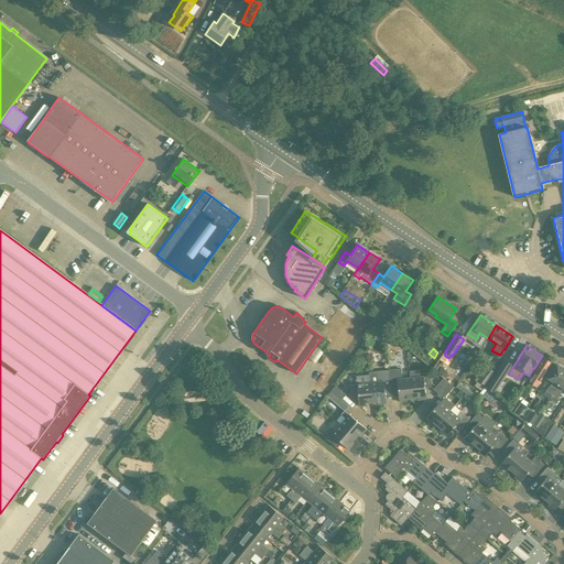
[(532,384),(537,387),(551,364),(543,358),(523,390),(528,392),(532,384)]
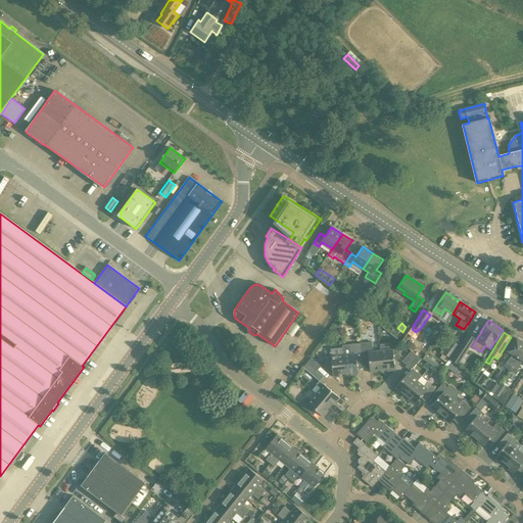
[(475,339),(468,334),(459,347),(459,346),(449,360),(459,366),(475,339)]
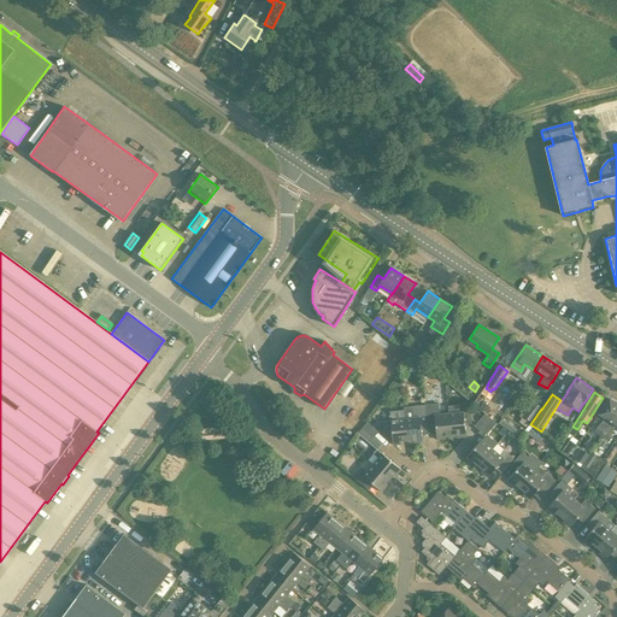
[(594,432),(601,436),(616,410),(616,404),(609,399),(599,415),(605,418),(601,424),(600,423),(594,432)]
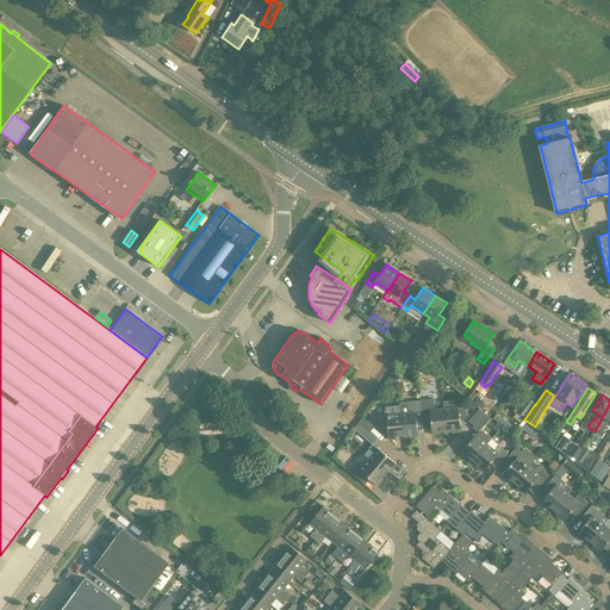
[(516,412),(526,418),(535,404),(535,403),(527,397),(516,412)]
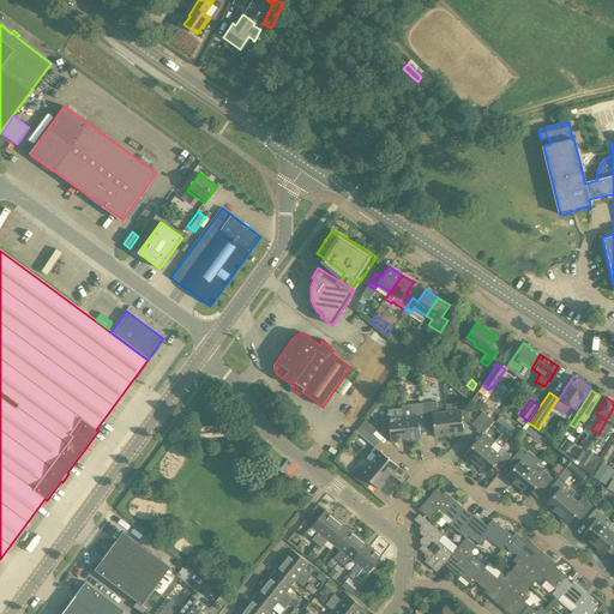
[(438,414),(437,402),(423,403),(427,427),(434,427),(435,438),(444,438),(444,434),(450,434),(447,413),(438,414)]
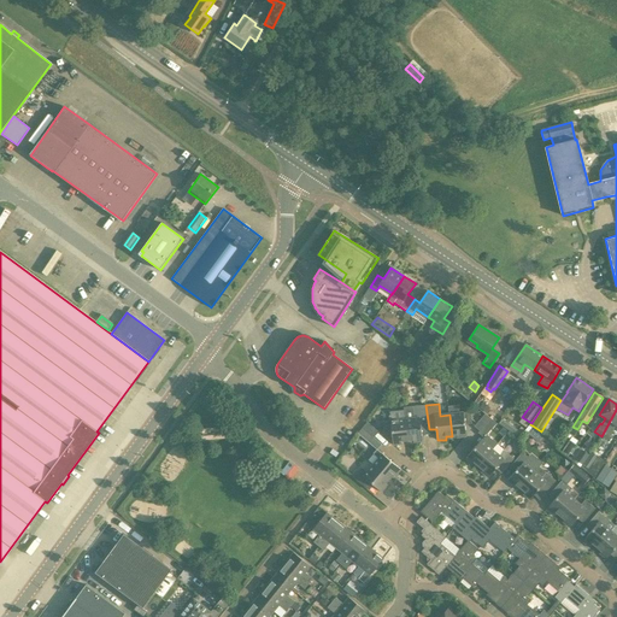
[(405,419),(407,441),(413,440),(413,444),(423,442),(422,430),(429,429),(425,405),(404,407),(405,419)]
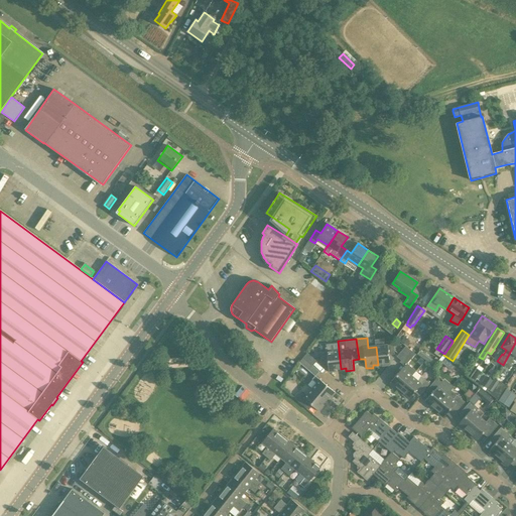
[(515,343),(503,365),(508,368),(513,361),(512,361),(515,356),(515,343)]
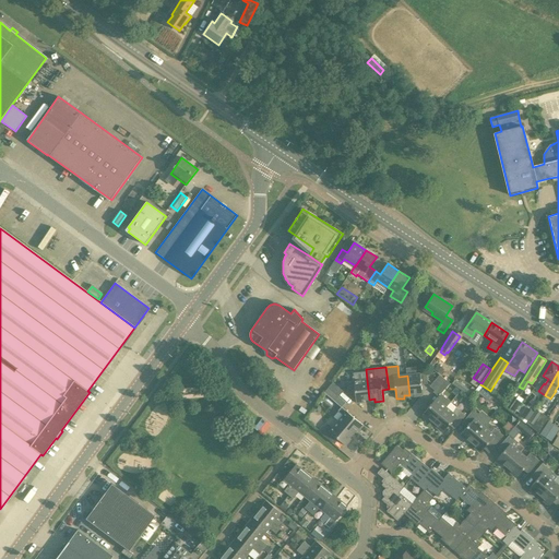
[(427,373),(407,376),(409,395),(414,394),(415,397),(423,396),(420,381),(427,380),(427,373)]
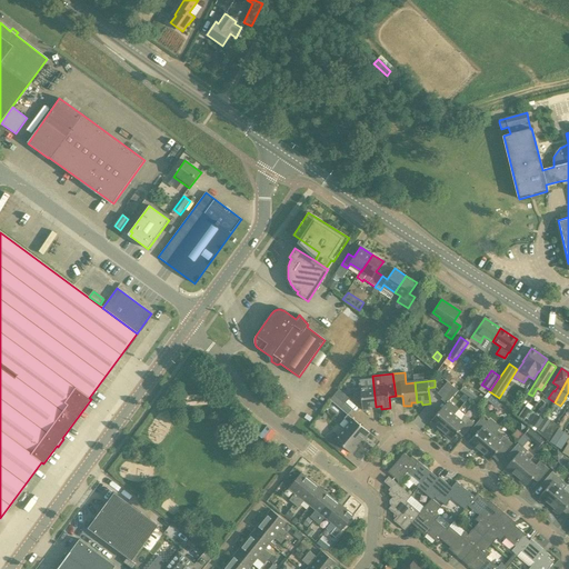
[(438,427),(441,430),(455,416),(449,410),(453,405),(449,401),(458,390),(448,382),(438,393),(442,398),(441,400),(446,405),(430,423),(436,429),(438,427)]
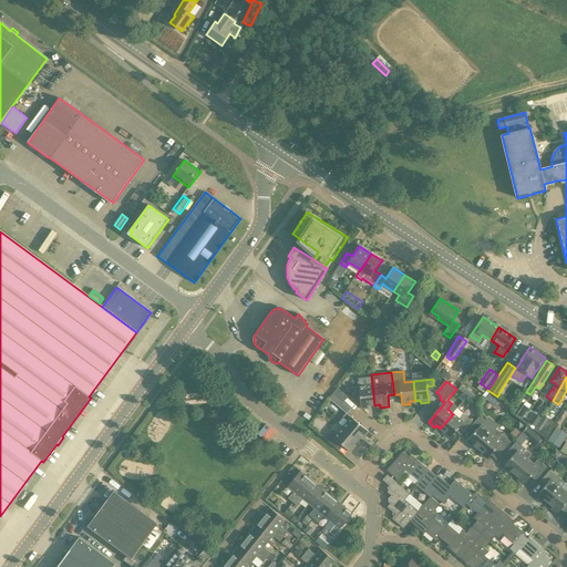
[(374,405),(372,385),(352,388),(353,394),(360,394),(361,409),(370,409),(369,405),(374,405)]
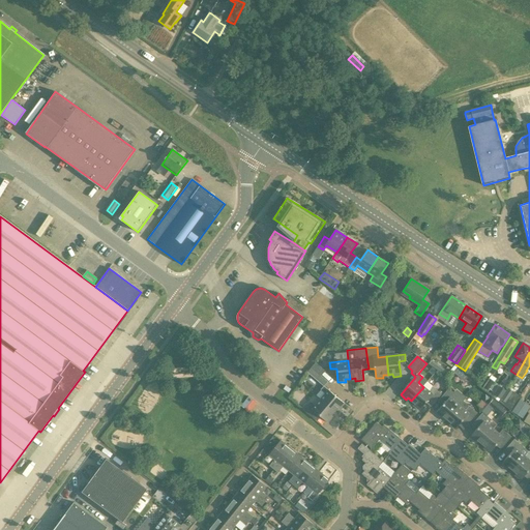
[(446,377),(449,372),(432,360),(429,364),(446,377)]
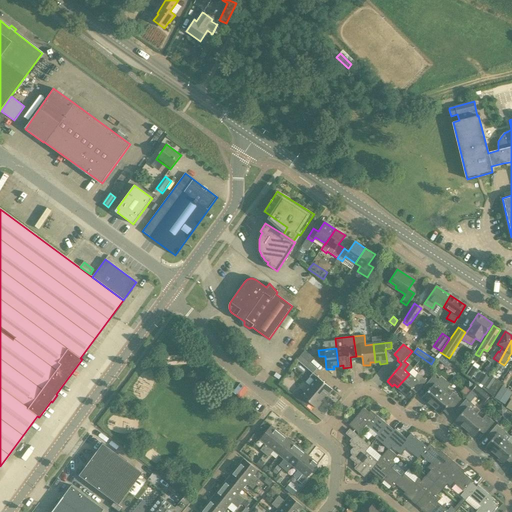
[(305,351),(301,355),(310,363),(314,358),(305,351)]
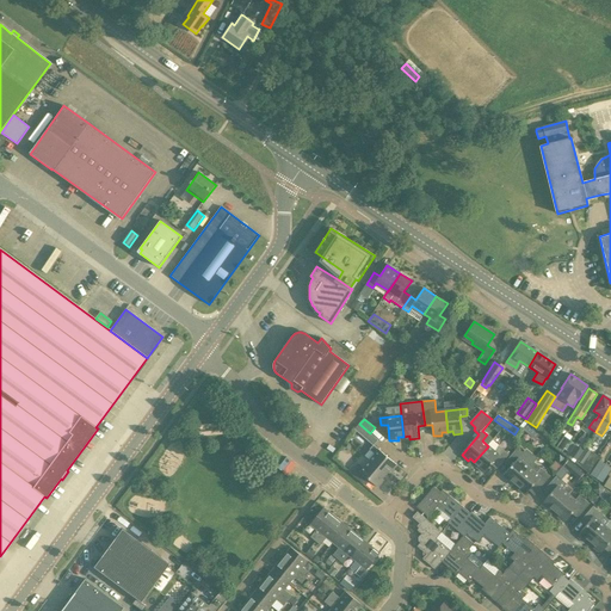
[(535,440),(541,434),(528,423),(522,429),(535,440)]
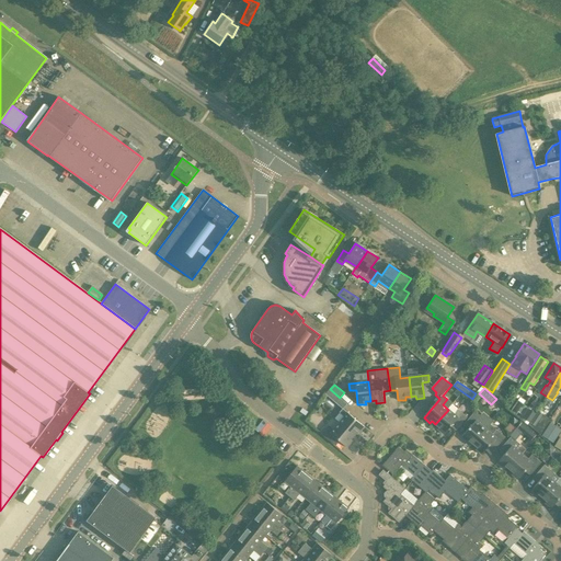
[(344,418),(340,423),(354,436),(357,432),(359,434),(365,427),(343,409),(347,404),(340,398),(330,389),(325,395),(343,410),(340,413),(344,418)]
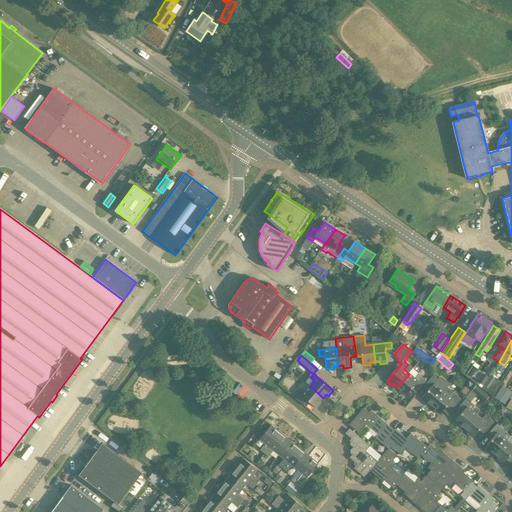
[(466,375),(470,379),(477,369),(472,366),(466,375)]
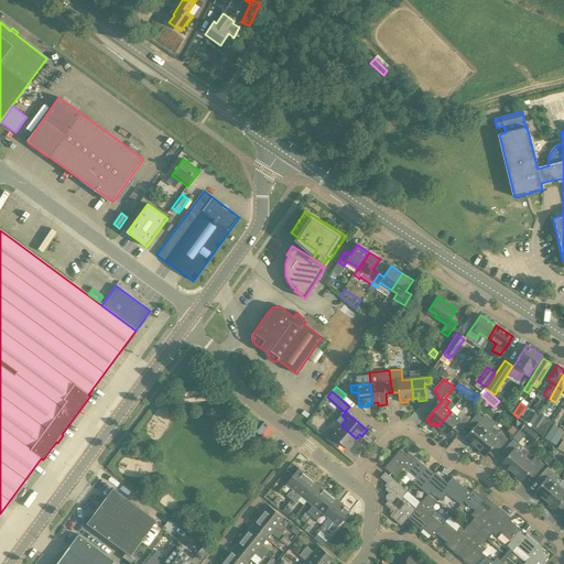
[(455,407),(451,412),(437,426),(442,430),(441,432),(446,437),(456,425),(462,430),(470,420),(455,407)]
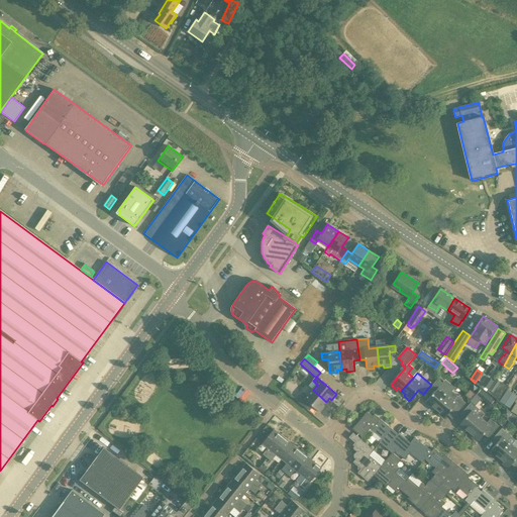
[(382,386),(387,376),(382,374),(377,384),(382,386)]
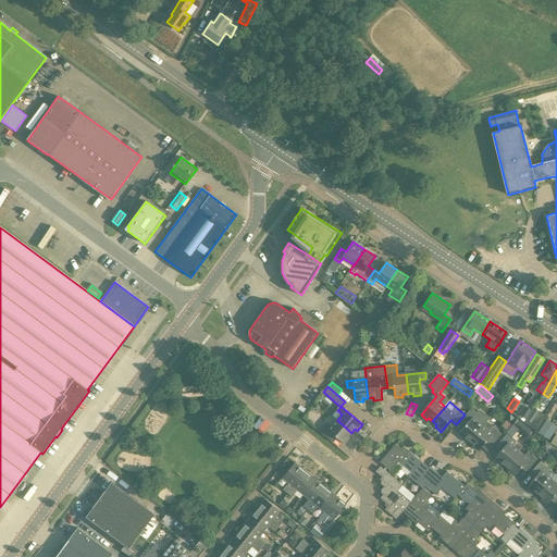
[(523,422),(525,420),(532,410),(525,407),(518,419),(523,422)]
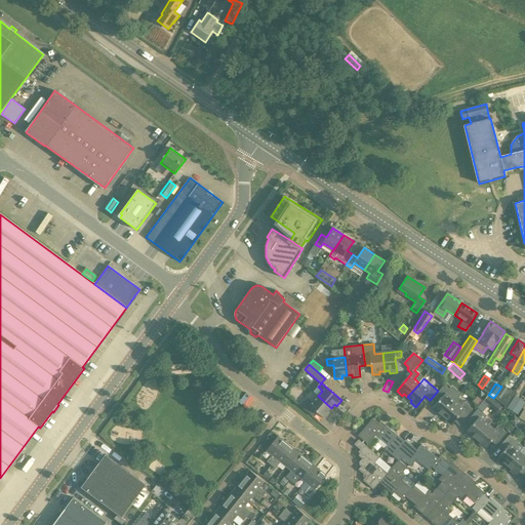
[(502,385),(501,387),(495,396),(501,400),(509,389),(502,385)]
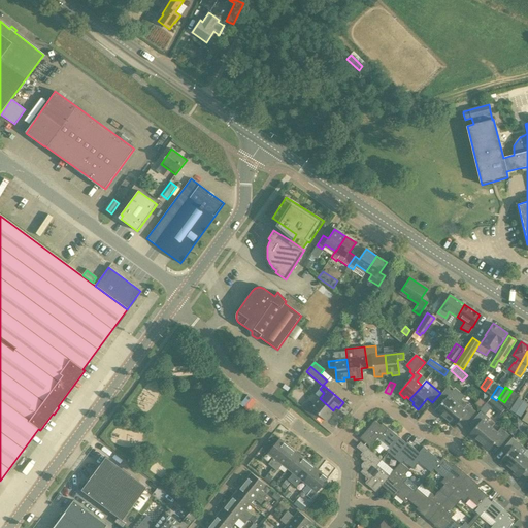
[(442,415),(446,418),(461,400),(464,396),(455,388),(451,392),(447,388),(438,398),(443,402),(435,411),(440,416),(442,415)]
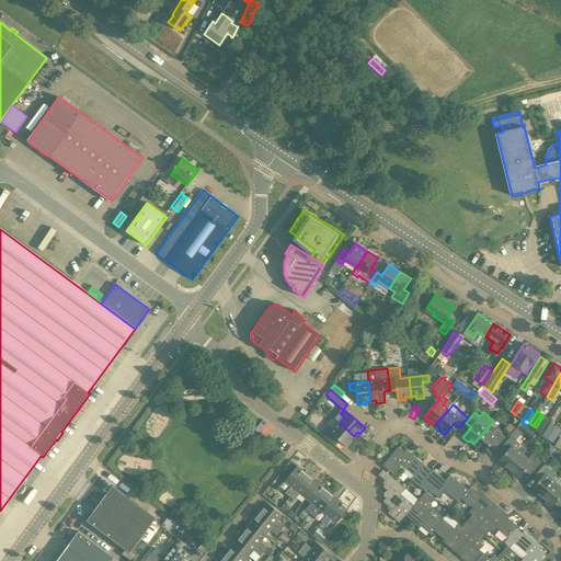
[(351,441),(354,436),(340,423),(334,430),(329,425),(321,434),(331,443),(335,438),(347,448),(353,442),(351,441)]
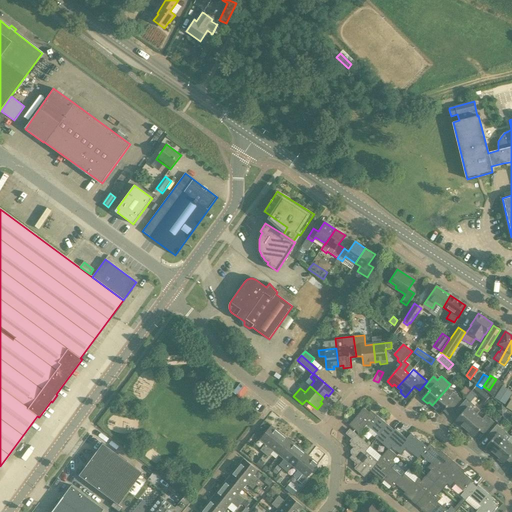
[(476,386),(472,391),(476,394),(480,390),(476,386)]
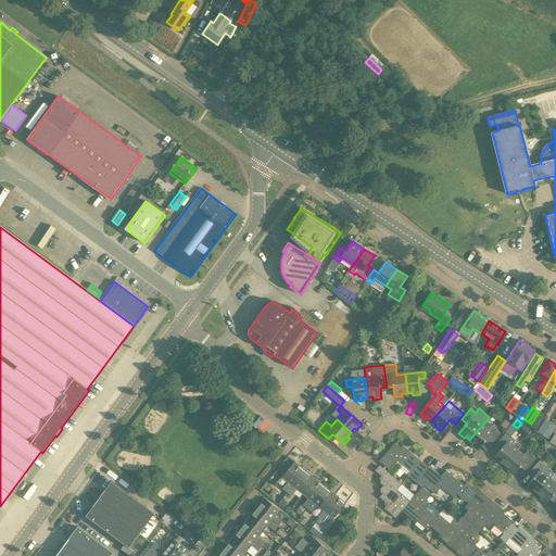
[(555,428),(555,426),(550,422),(545,419),(536,432),(548,440),(555,428)]
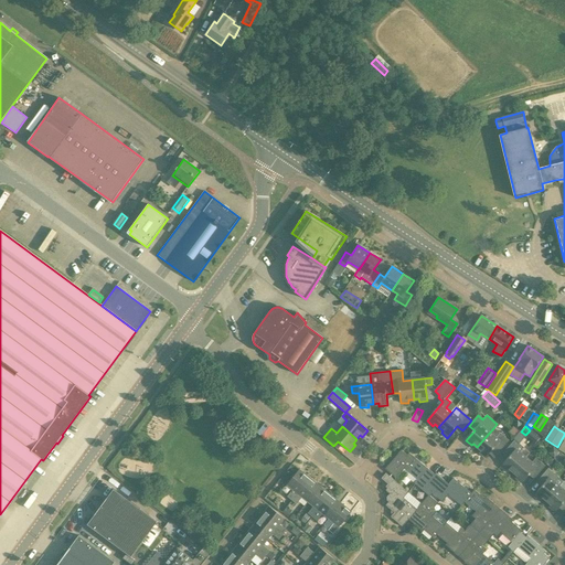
[(514,437),(519,432),(513,427),(509,432),(514,437)]
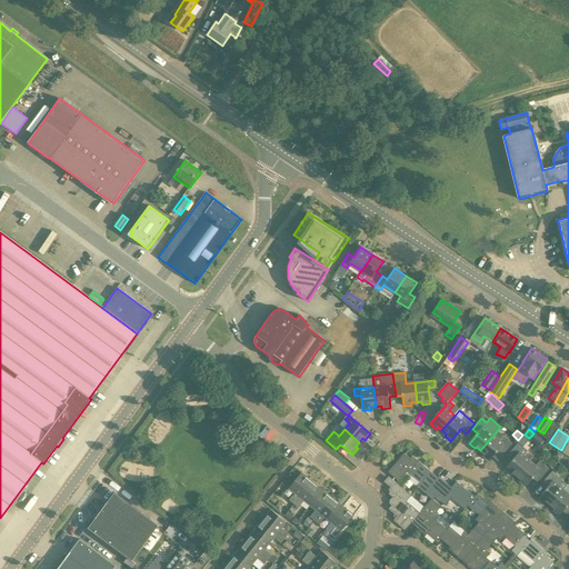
[(511,445),(502,437),(497,431),(480,450),(485,453),(483,456),(489,460),(498,450),(503,455),(511,445)]
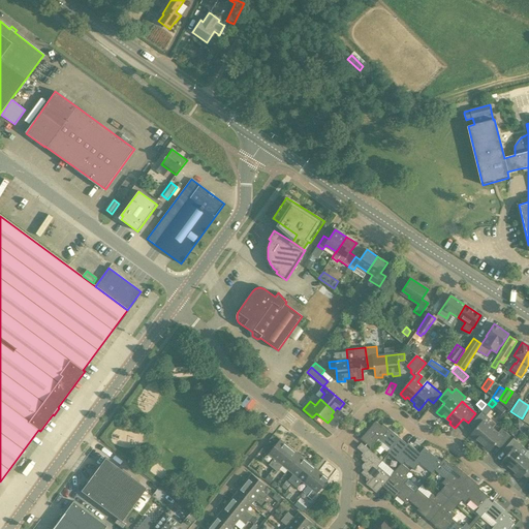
[(480,442),(492,430),(486,425),(490,419),(481,412),(473,422),(478,426),(470,436),(475,440),(477,439),(480,442)]
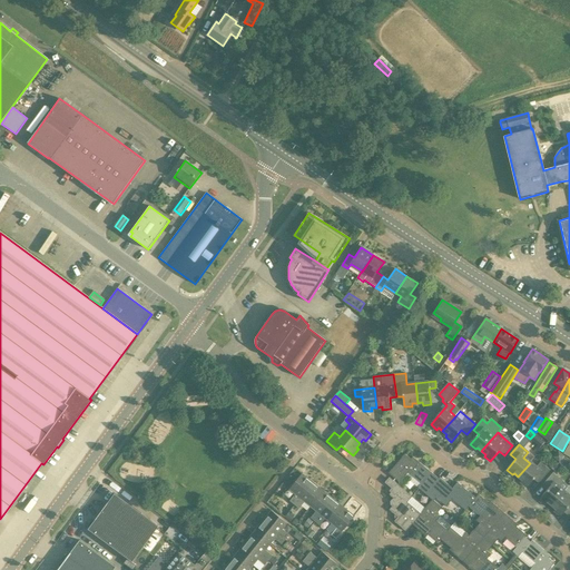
[(418,488),(425,494),(440,478),(439,479),(412,457),(411,459),(404,454),(387,473),(399,482),(408,473),(421,484),(418,488)]
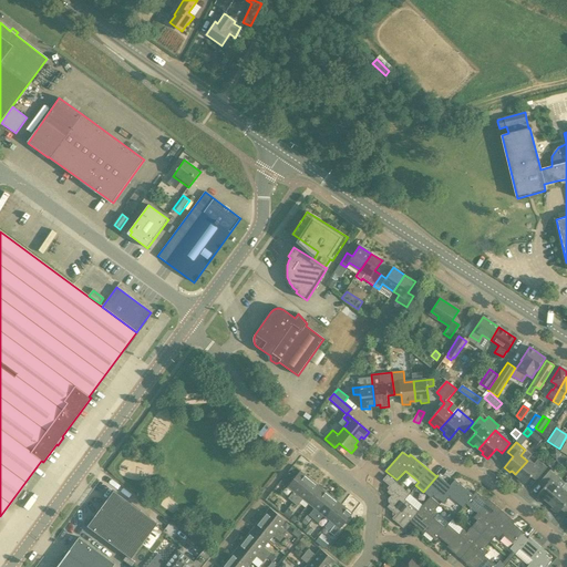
[(566,460),(562,454),(557,459),(564,464),(566,460)]
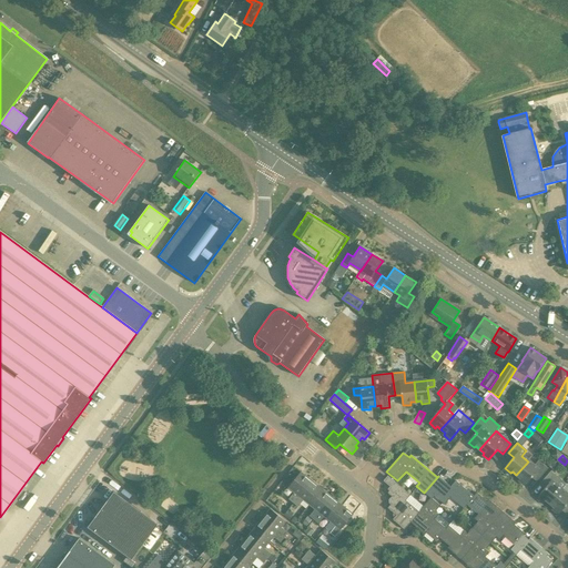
[(538,460),(534,466),(528,462),(516,475),(520,478),(519,480),(525,485),(534,475),(539,479),(548,468),(538,460)]
